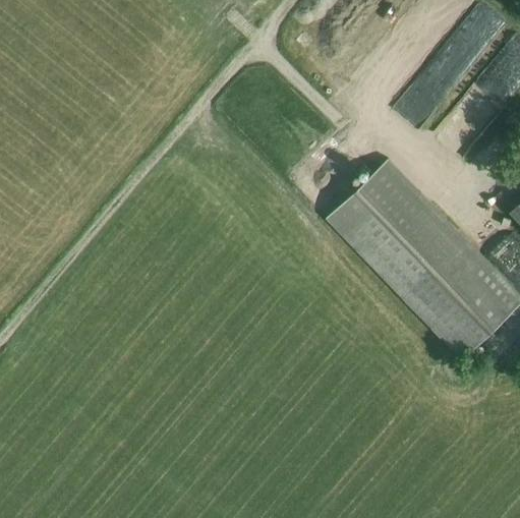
[(429,111),(506,14),(487,0),(484,0),(409,96),(429,111)]
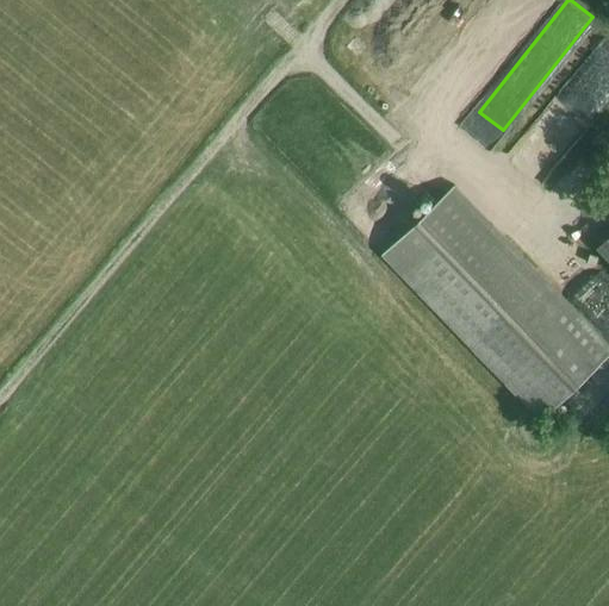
[(602,110),(608,100),(608,29),(569,85),(602,110)]
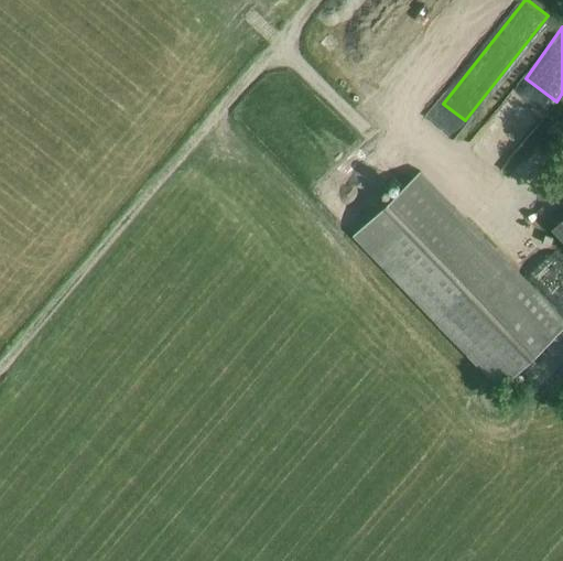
[(480,126),(507,151),(551,105),(523,79),(480,126)]
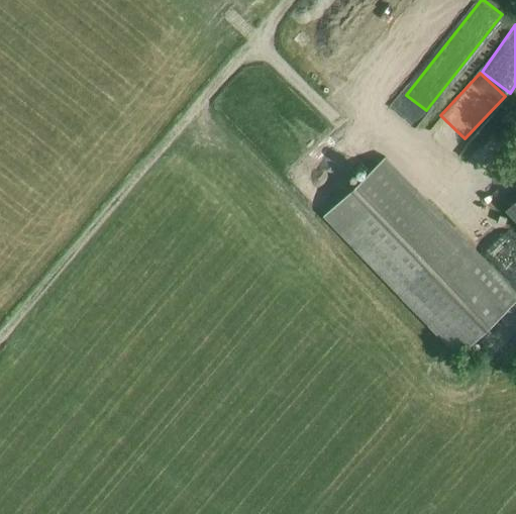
[(459,360),(515,304),(515,294),(386,159),(324,218),(459,360)]
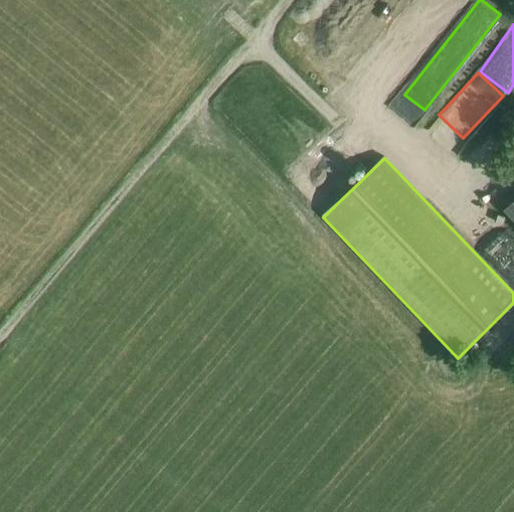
[(513,201),(505,210),(513,219),(513,201)]
